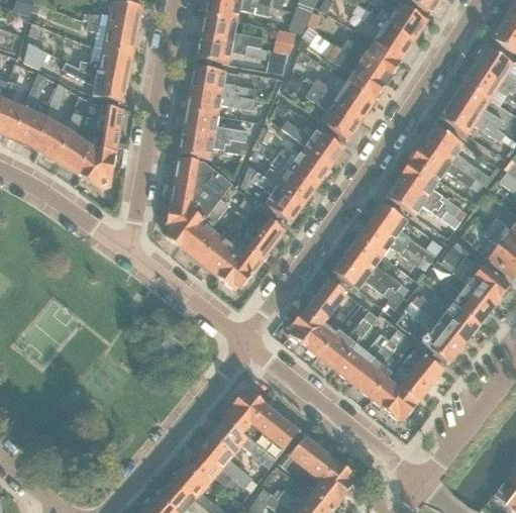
[(28,15),(33,0),(15,0),(12,9),(28,15)]
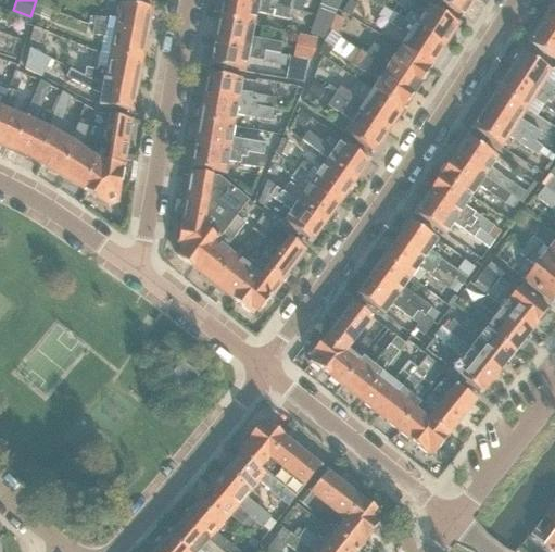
[(95,22),(148,32),(150,20),(152,19),(153,11),(152,9),(152,4),(130,0),(120,0),(116,16),(109,15),(109,16),(96,14),(95,22)]
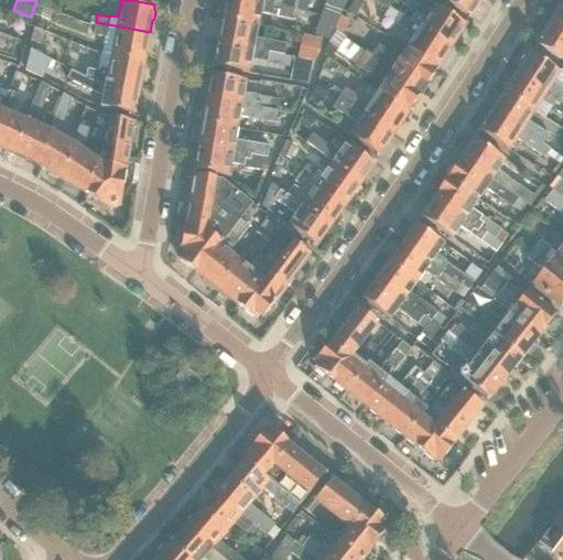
[(295,7),(296,4),(274,0),(226,0),(224,14),(259,21),(261,10),(293,18),(295,7)]
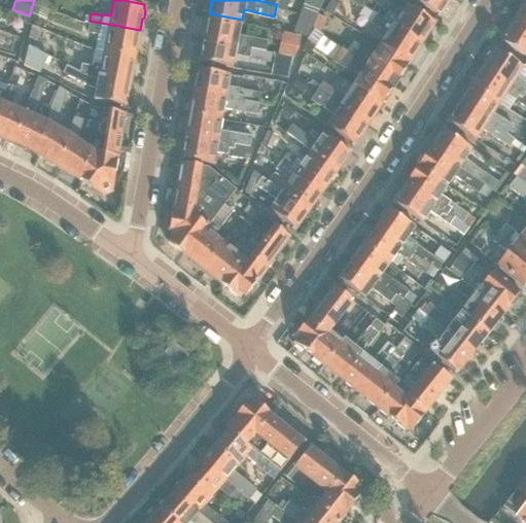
[(277,4),(276,6),(287,8),(289,0),(278,0),(277,4)]
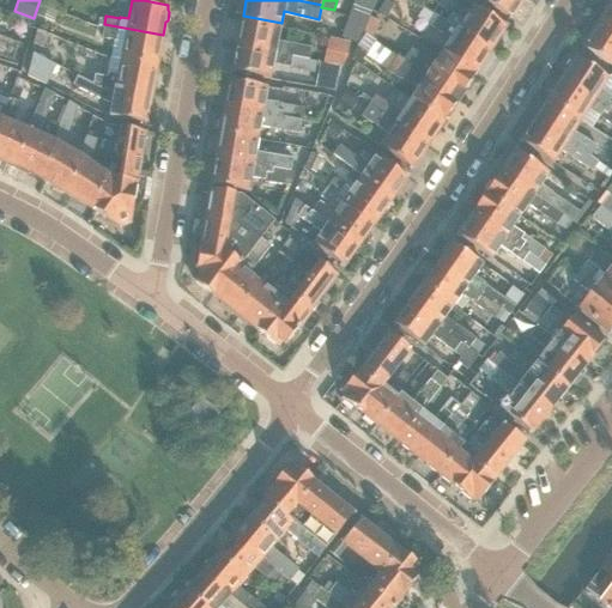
[(353,0),(350,11),(369,14),(370,12),(375,0),(353,0)]
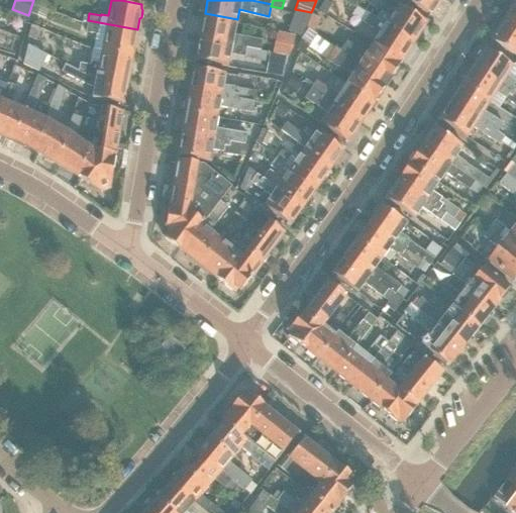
[(318,6),(326,11),(332,1),(331,0),(322,0),(318,6)]
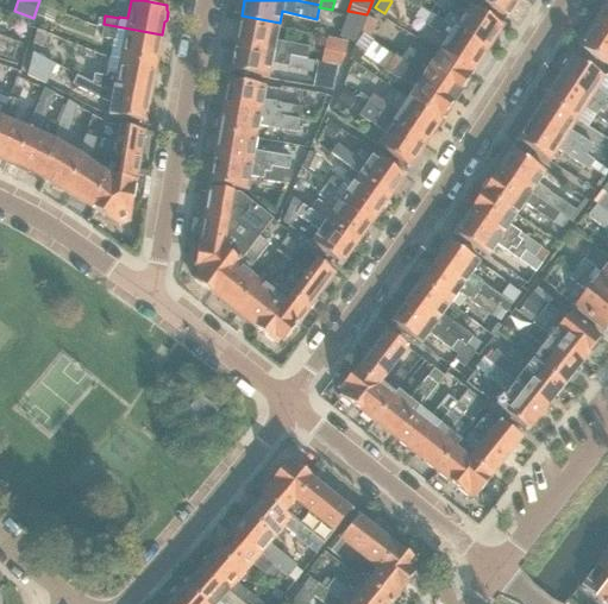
[(484,0),(509,16),(519,1),(516,0),(484,0)]
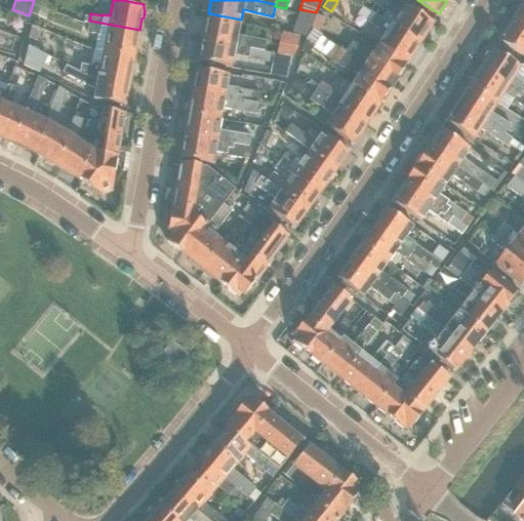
[(522,0),(519,6),(517,5),(511,14),(513,16),(523,22),(523,0),(522,0)]
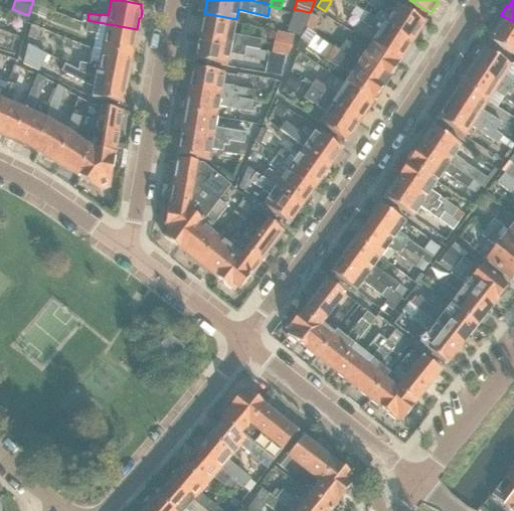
[(385,20),(412,38),(424,19),(397,1),(389,14),(379,8),(375,14),(385,20)]
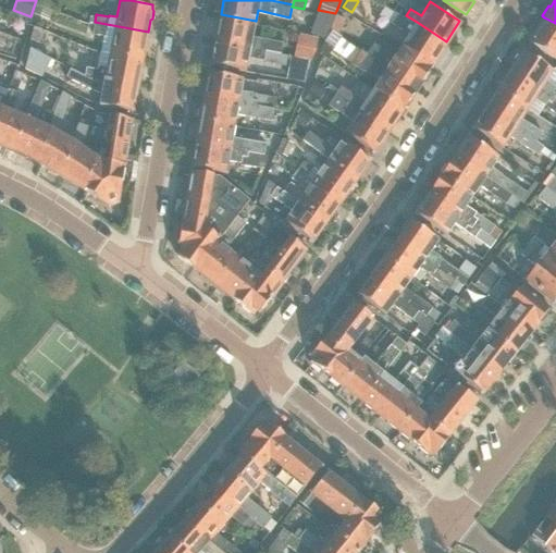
[(37,2),(34,12),(49,17),(52,8),(37,2)]
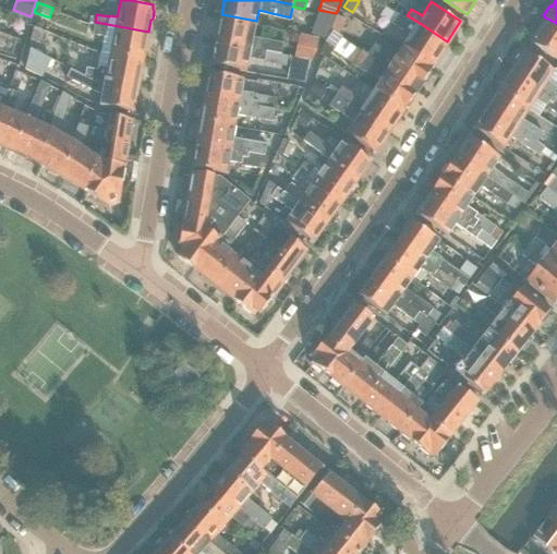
[(418,22),(407,15),(407,16),(395,9),(388,19),(410,33),(403,44),(433,62),(447,41),(418,22)]
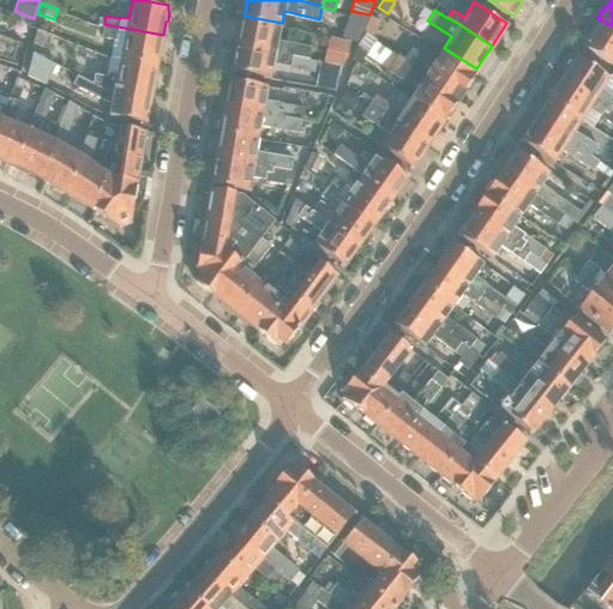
[(343,34),(359,40),(361,35),(370,17),(368,17),(370,14),(350,11),(343,34)]
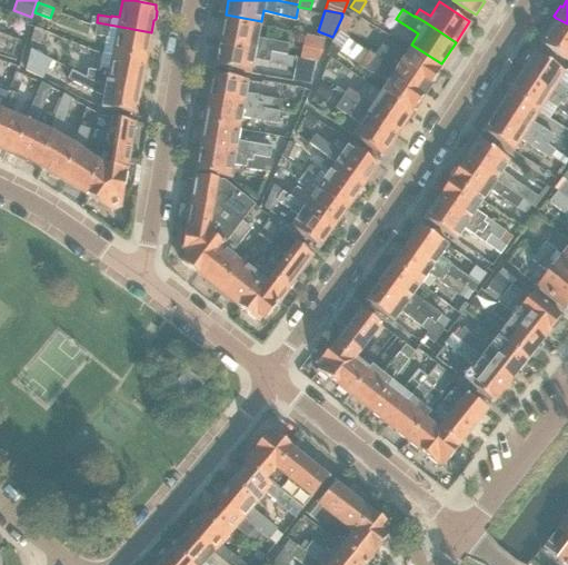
[(342,16),(337,27),(346,32),(346,31),(352,17),(344,12),(342,16)]
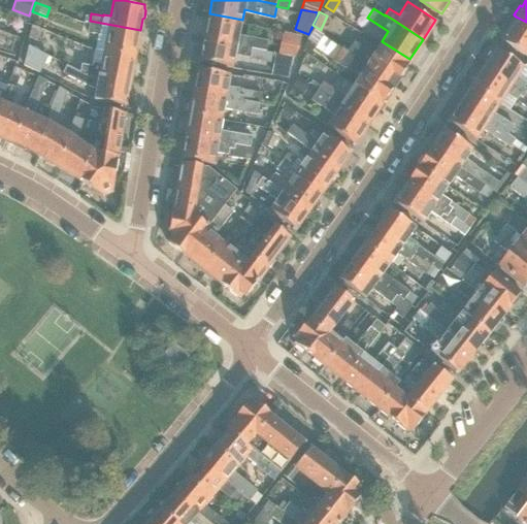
[(209,13),(205,35),(262,46),(266,47),(268,38),(239,33),(242,20),(209,13)]
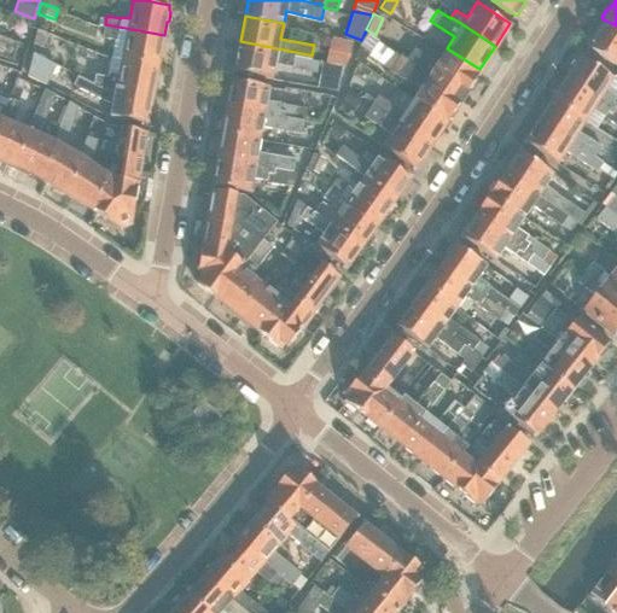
[(616,25),(604,19),(598,30),(595,28),(588,40),(591,41),(588,45),(616,62),(616,25)]
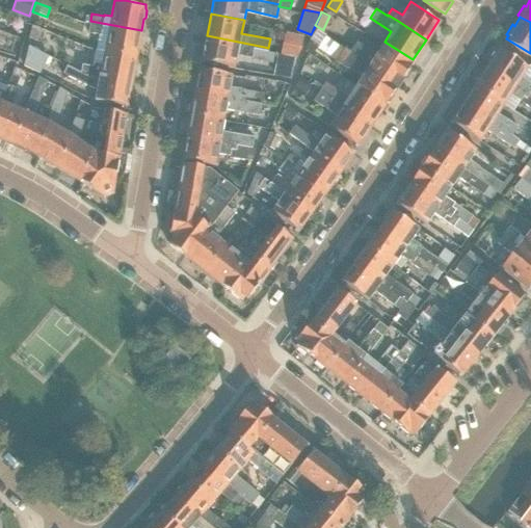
[(139,41),(141,30),(90,21),(88,30),(100,32),(100,36),(107,37),(105,49),(138,55),(140,43),(139,41)]
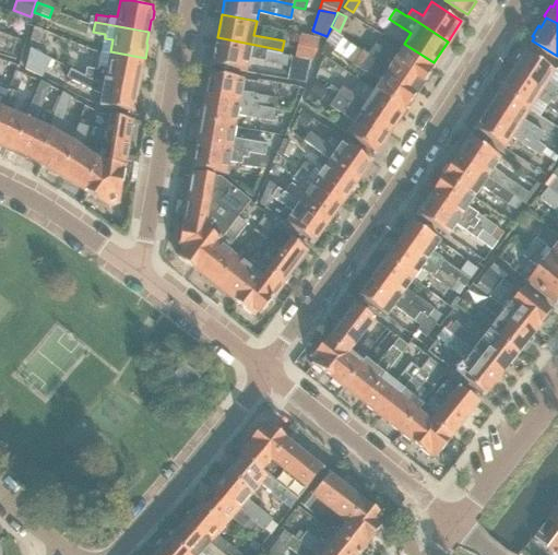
[(39,42),(45,27),(35,24),(30,37),(39,42)]
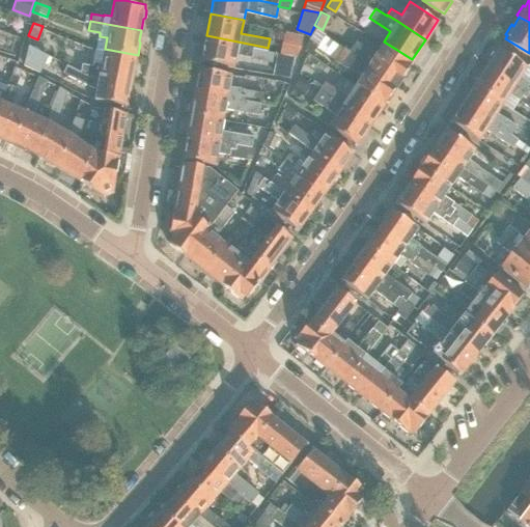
[(297,54),(304,32),(284,29),(281,51),(297,54)]
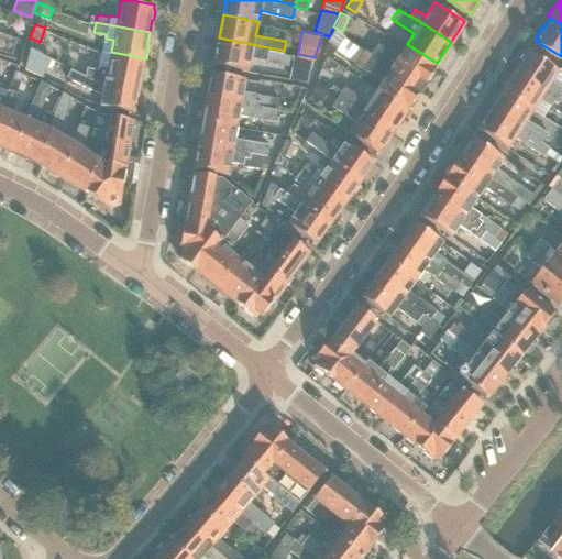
[(277,62),(279,50),(219,37),(213,63),(249,69),(252,56),(277,62)]
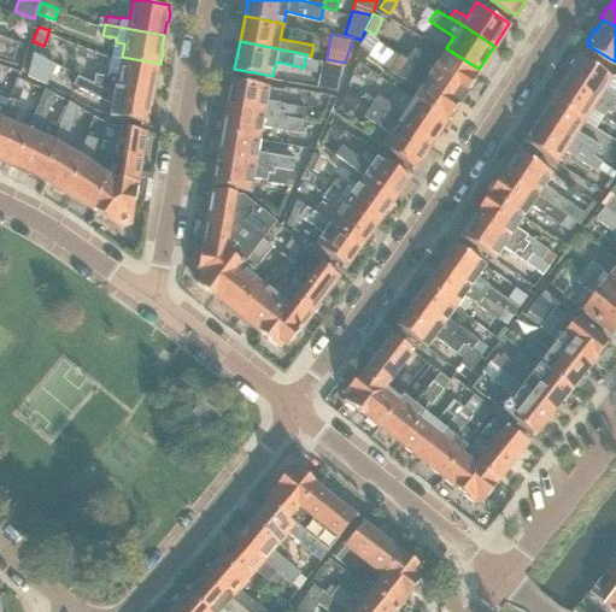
[(355,56),(361,60),(363,58),(364,56),(368,51),(369,49),(368,48),(359,43),(357,51),(355,56)]
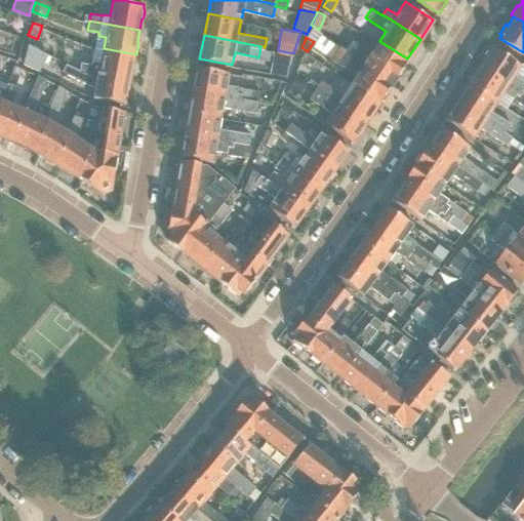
[(407,58),(379,41),(372,52),(352,39),(347,47),(395,79),(400,72),(402,71),(406,66),(405,64),(407,61),(407,59),(407,58)]
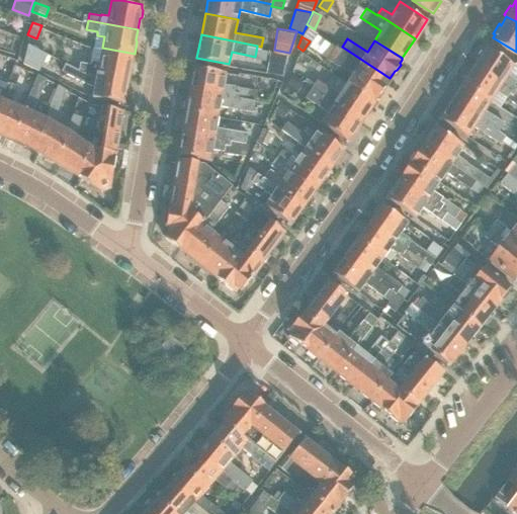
[(390,78),(342,47),(341,48),(335,44),(327,57),(337,63),(341,65),(346,68),(353,73),(348,80),(376,99),(377,97),(379,97),(382,92),(382,89),(390,78)]
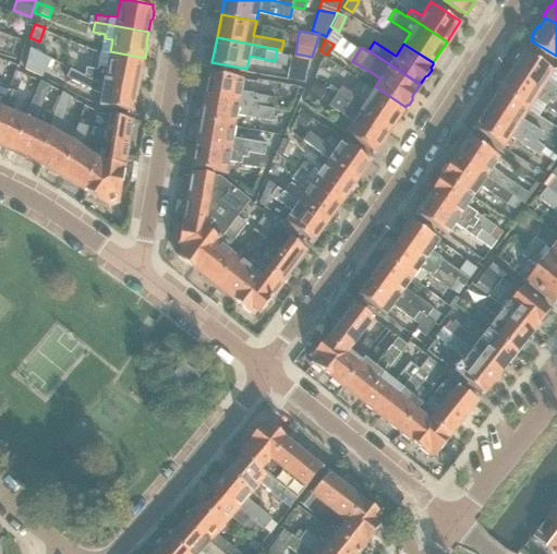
[(145,58),(110,51),(110,52),(101,49),(98,68),(86,65),(85,73),(138,83),(141,71),(143,69),(145,58)]
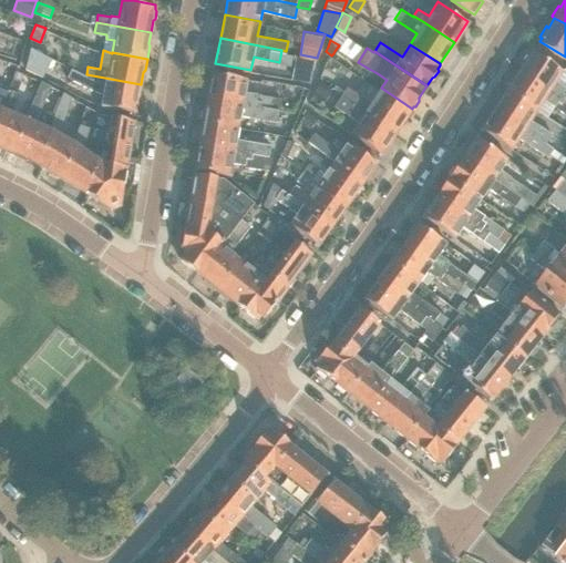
[(521,69),(565,96),(565,85),(555,79),(562,68),(533,50),(532,51),(528,52),(525,58),(526,61),(521,69)]
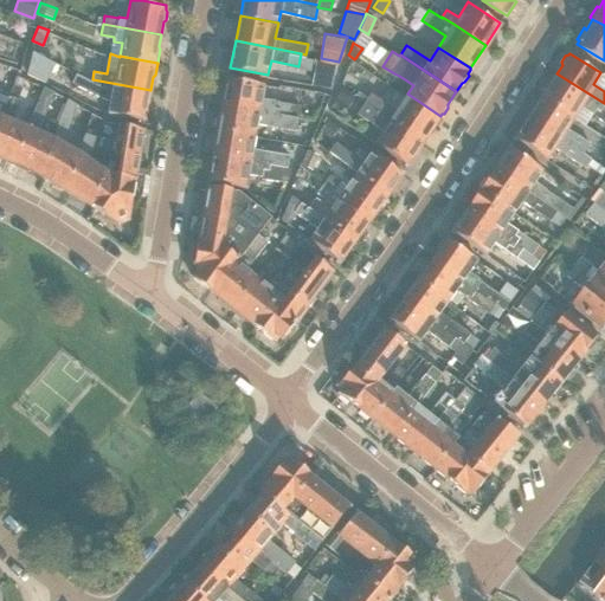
[(332,86),(336,62),(316,58),(311,84),(332,86)]
